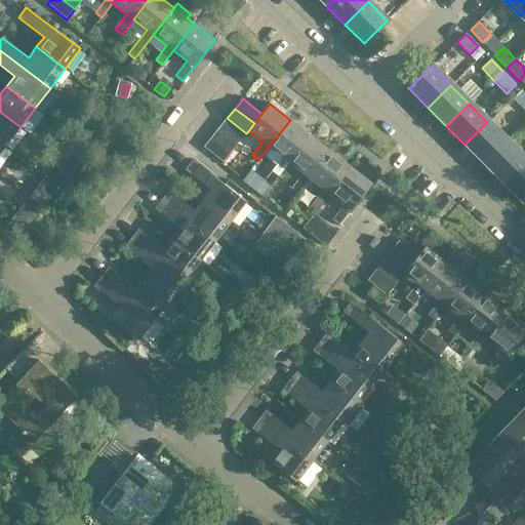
[(0,112),(0,142),(5,147),(21,127),(0,112)]
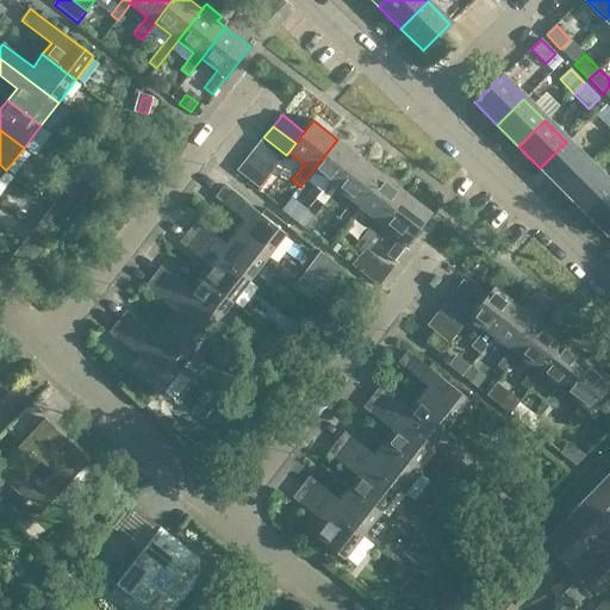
[(263,137),(255,149),(278,166),(286,155),(263,137)]
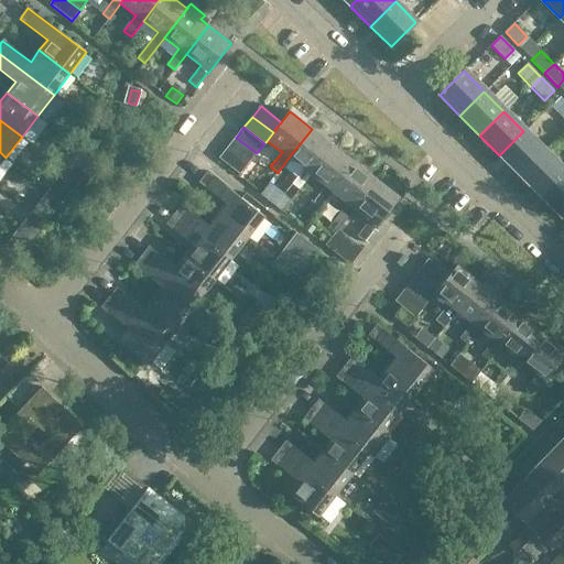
[(292,201),(311,175),(334,145),(312,129),(289,158),(303,170),(284,194),(292,201)]
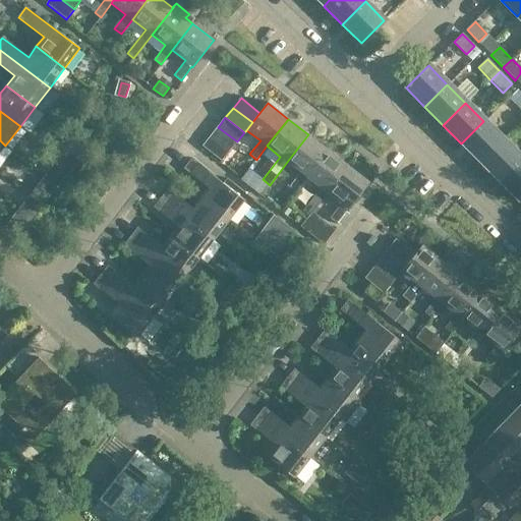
[(483,121),(461,143),(479,162),(502,139),(483,121)]
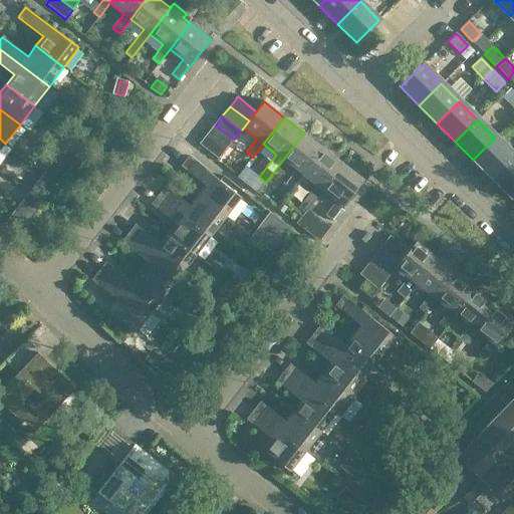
[(234,140),(215,125),(208,135),(226,150),(234,140)]
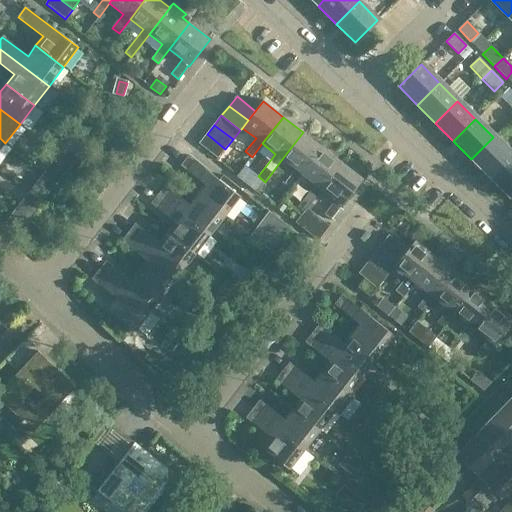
[(282,159),(295,169),(285,183),(291,188),(301,174),(302,174),(323,148),(303,132),(282,159)]
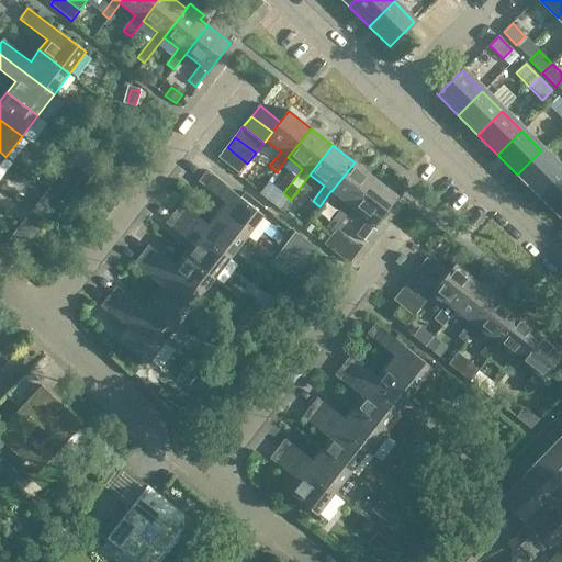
[(247,164),(227,147),(218,158),(238,175),(247,164)]
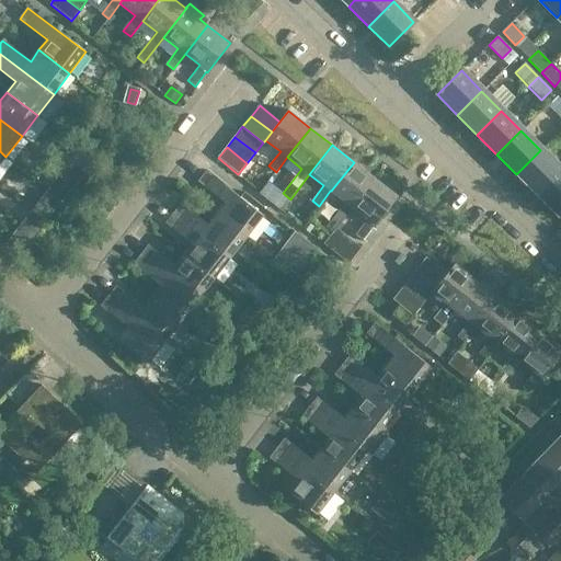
[(540,150),(516,174),(536,194),(560,170),(540,150)]
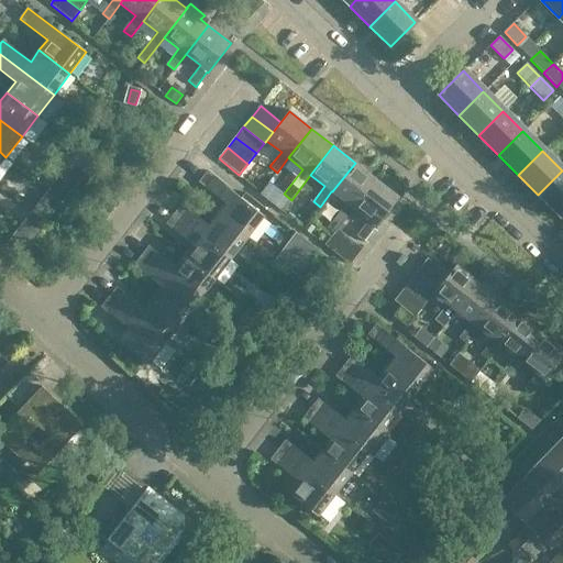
[(346,203),(329,227),(335,232),(342,223),(342,224),(354,209),(377,180),(355,163),(332,191),(346,203)]
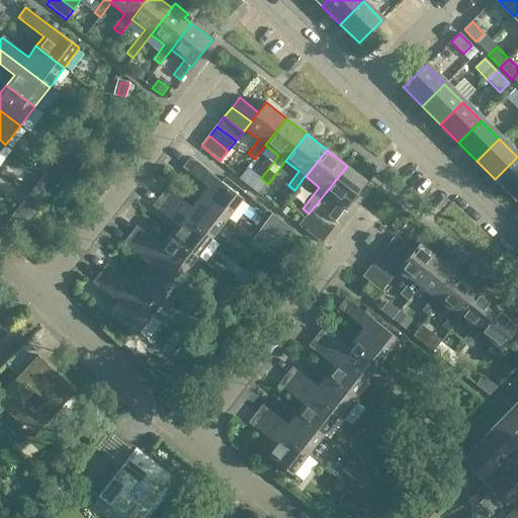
[(55,153),(50,160),(58,166),(63,159),(55,153)]
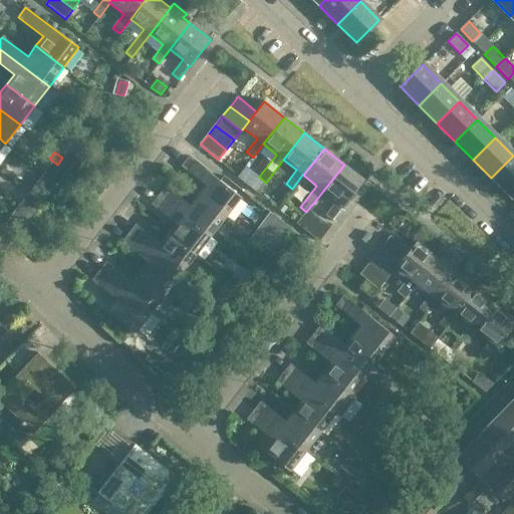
[(513,156),(491,178),(509,196),(510,196),(513,199),(513,156)]
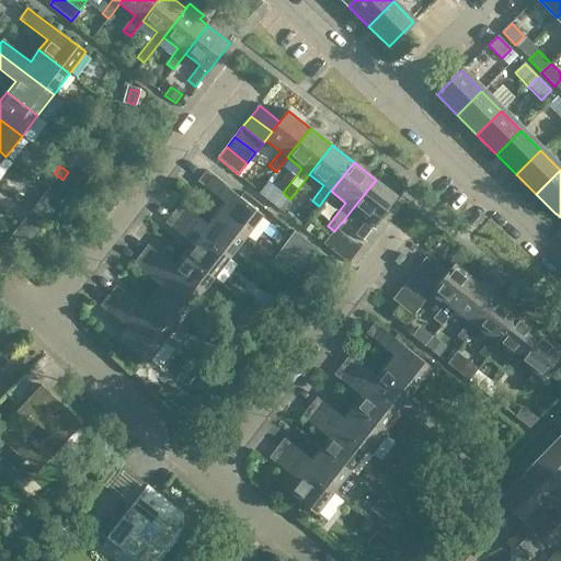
[(215,215),(245,238),(262,217),(206,173),(197,183),(224,204),(215,215)]
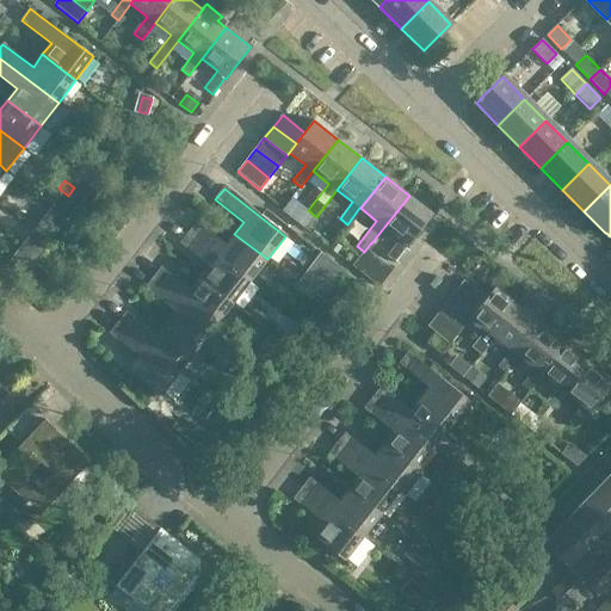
[(408,247),(433,215),(409,196),(384,227),(400,240),(388,255),(395,261),(407,246),(408,247)]
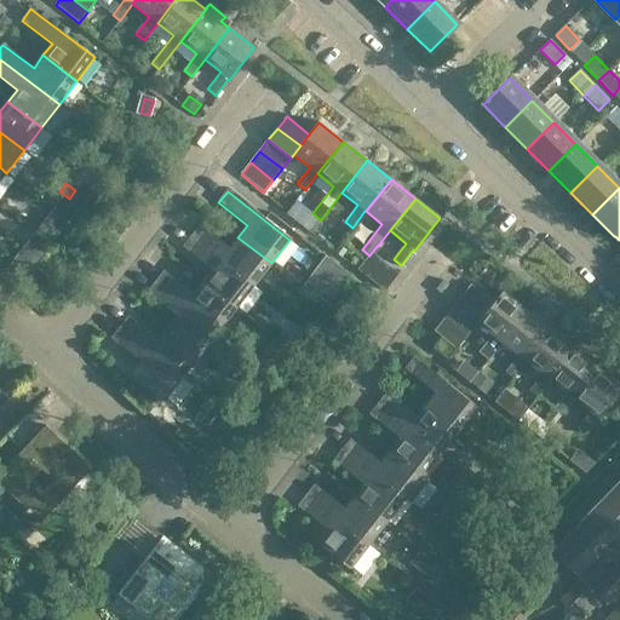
[(199,227),(190,237),(253,286),(271,263),(237,237),(228,250),(199,227)]
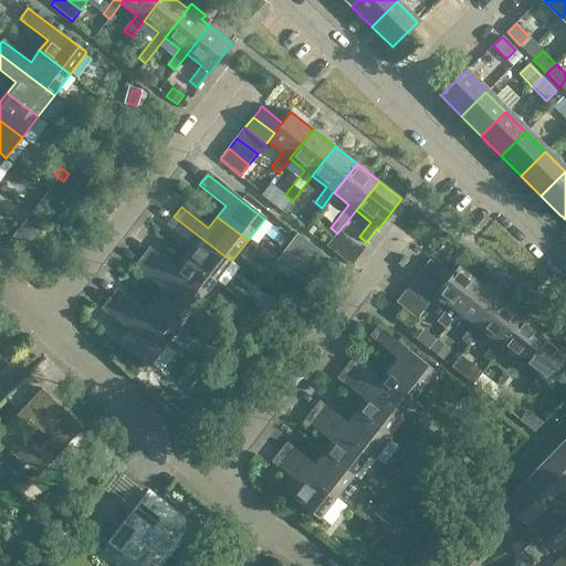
[(231,261),(174,217),(166,227),(194,248),(184,260),(215,283),(231,261)]
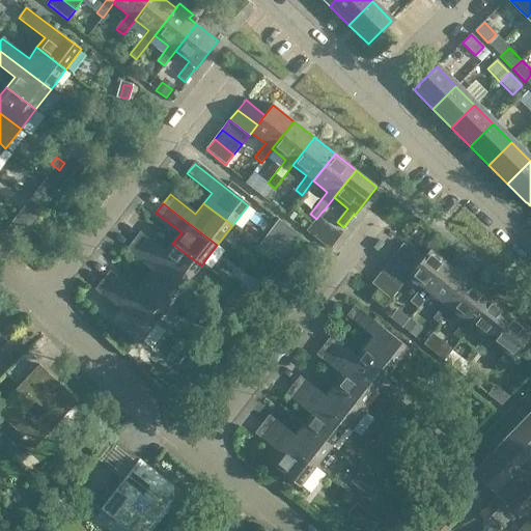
[(18,239),(27,227),(17,219),(7,231),(18,239)]
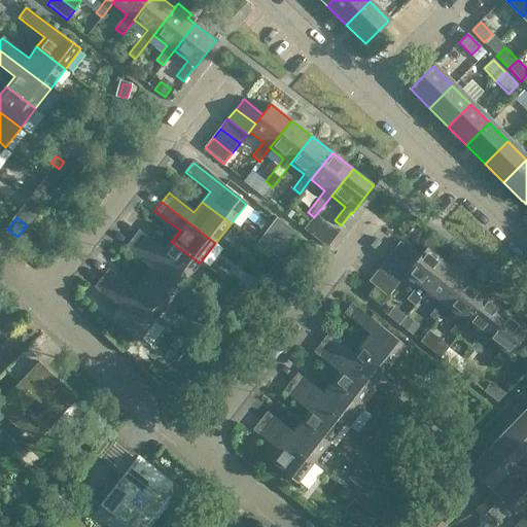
[(272,230),(288,242),(294,234),(278,221),(272,230)]
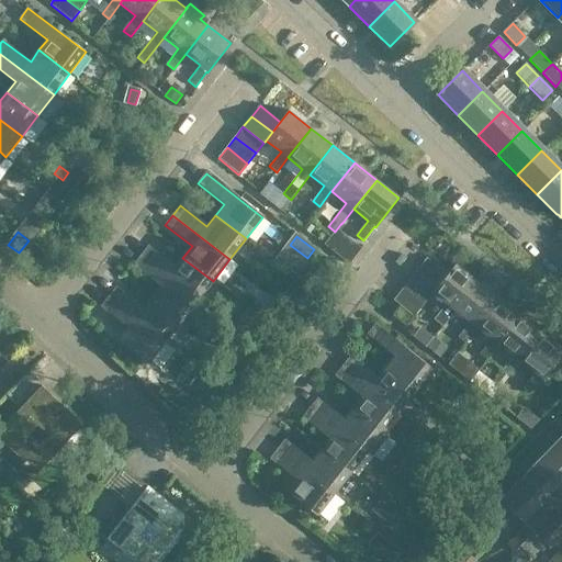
[(352,243),(341,258),(350,265),(361,249),(352,243)]
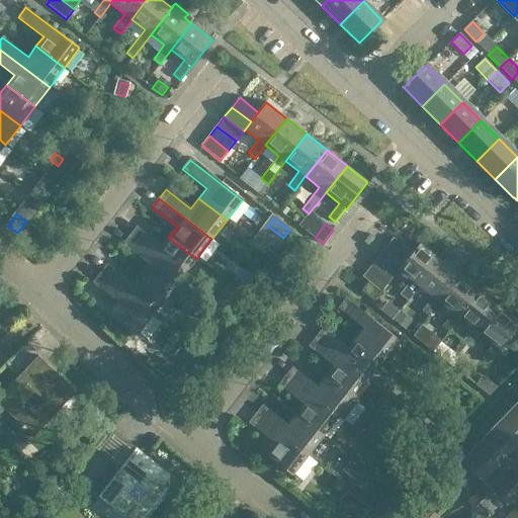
[(135,230),(128,238),(181,278),(186,282),(201,263),(196,259),(168,238),(160,249),(135,230)]
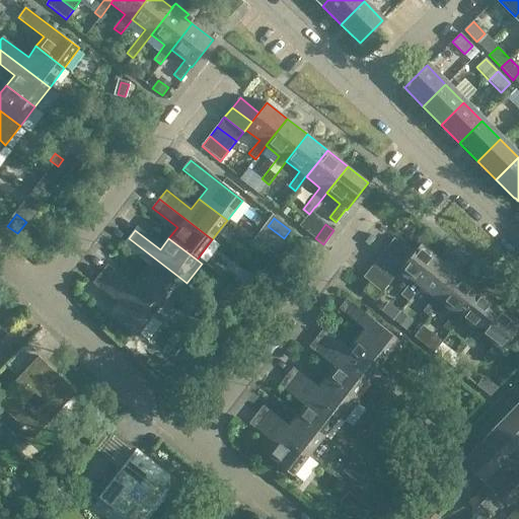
[(181,279),(129,238),(123,246),(147,266),(139,276),(167,297),(181,279)]
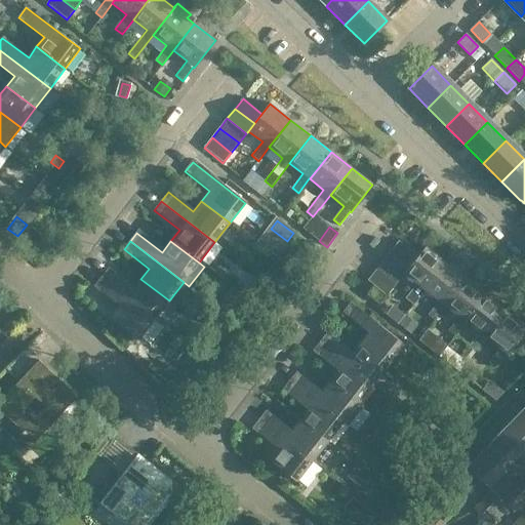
[(399,241),(391,251),(410,266),(418,256),(399,241)]
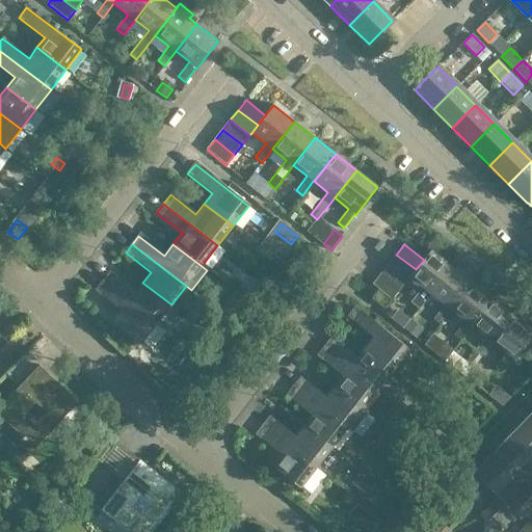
[(416,269),(409,277),(422,288),(410,302),(419,309),(430,294),(452,266),(431,249),(424,260),(416,269)]
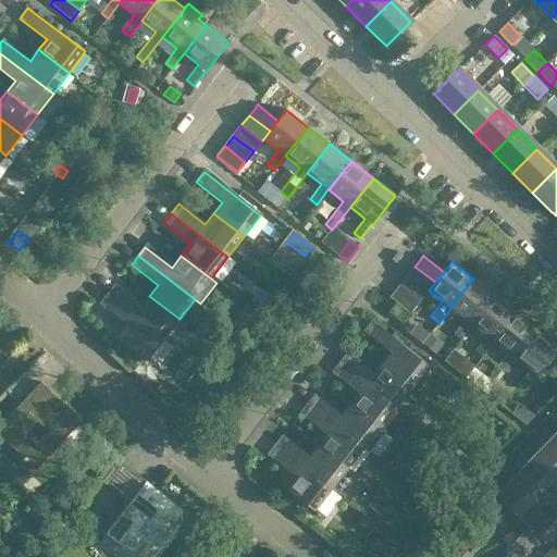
[(415,267),(406,277),(426,293),(428,292),(429,291),(435,282),(415,267)]
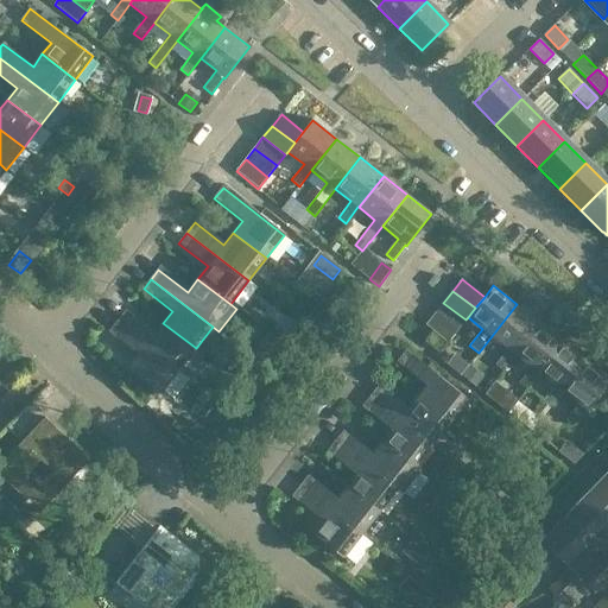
[(443,303),(435,314),(456,331),(466,320),(443,303)]
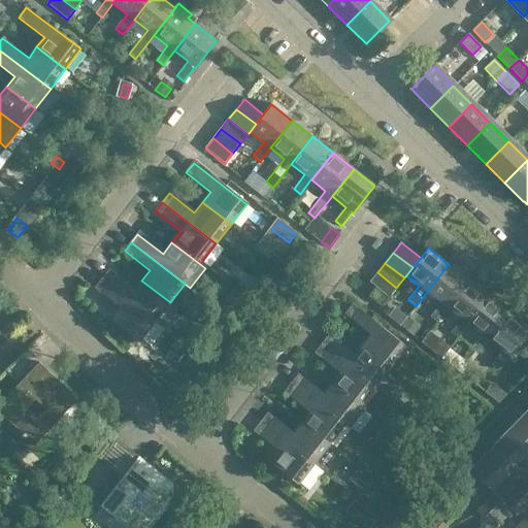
[(436,321),(447,307),(468,281),(449,264),(427,292),(440,302),(429,316),(436,321)]
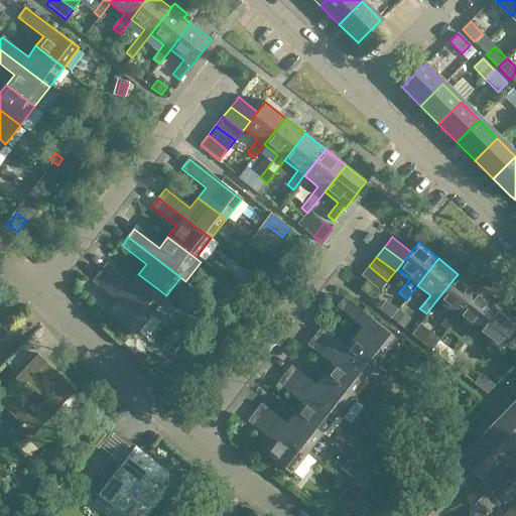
[(166,295),(138,274),(130,284),(106,265),(99,273),(111,283),(151,314),(166,295)]
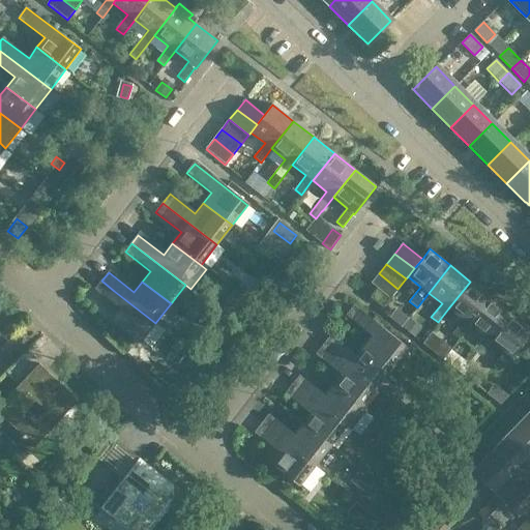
[(398,289),(379,273),(371,284),(377,289),(390,299),(398,289)]
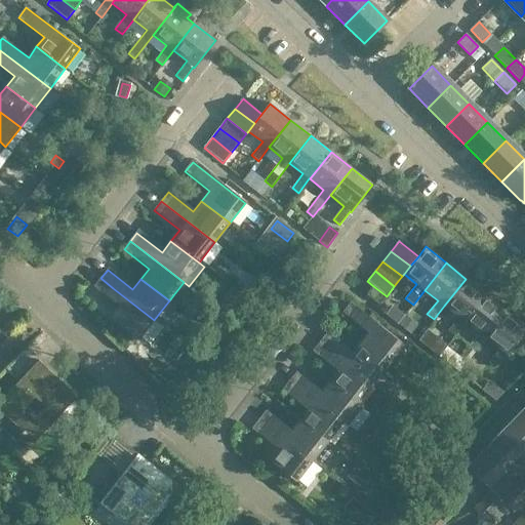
[(113,288),(101,278),(93,287),(119,307),(111,318),(138,339),(154,320),(113,288)]
